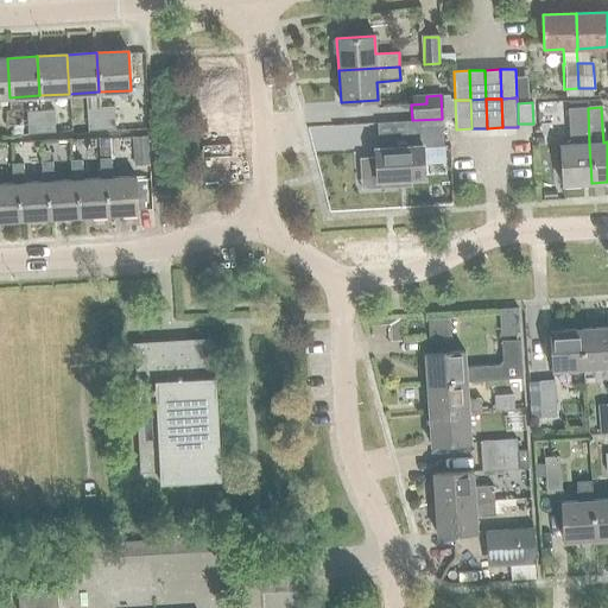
[(101,130),(100,108),(87,109),(88,130),(101,130)]
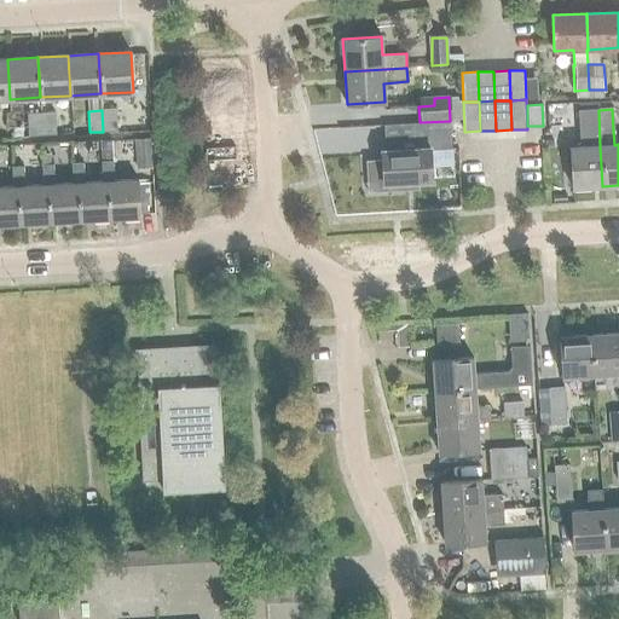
[(102,110),(103,132),(119,131),(117,110),(102,110)]
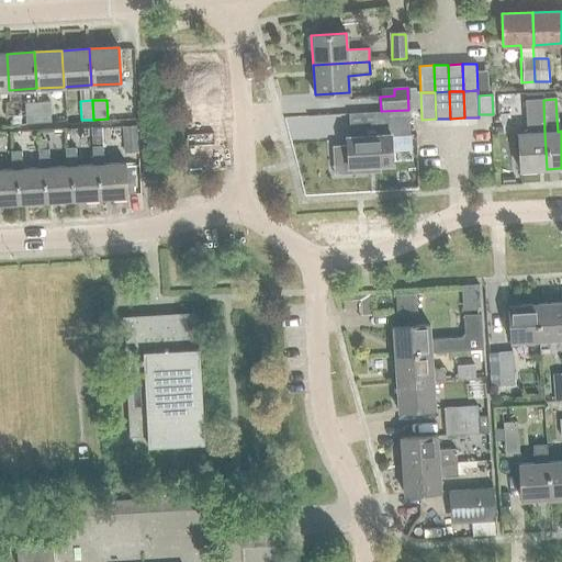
[(547,169),(544,133),(543,100),(531,100),(534,134),(517,134),(519,171),(547,169)]
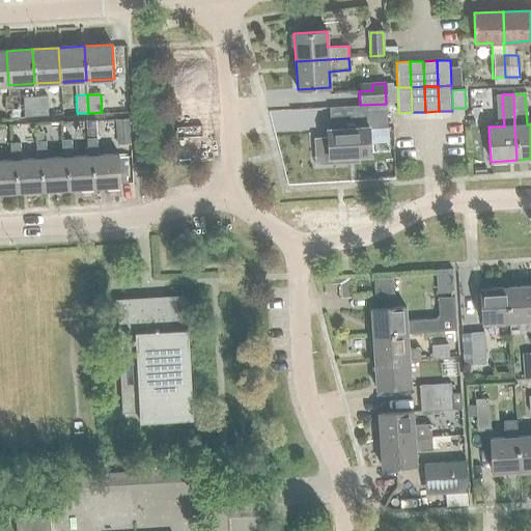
[(24,99),(25,116),(36,116),(35,98),(24,99)]
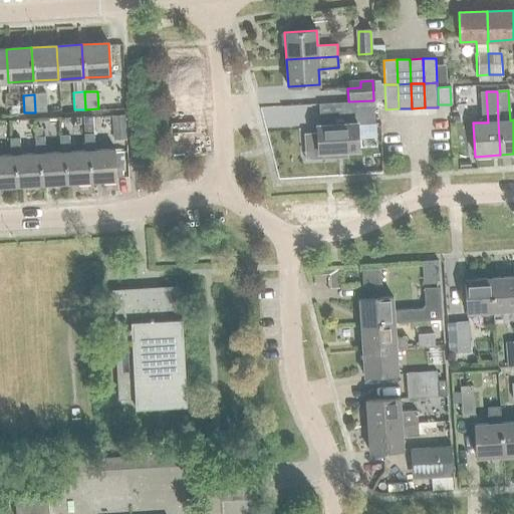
[(34,94),(35,112),(46,111),(45,94),(34,94)]
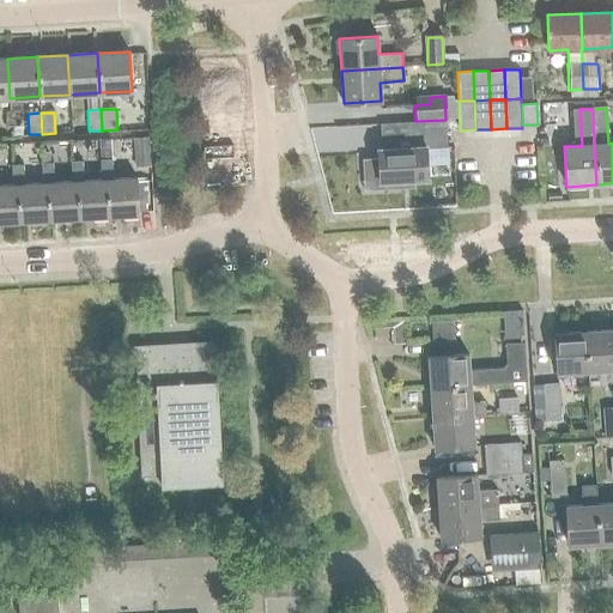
[(380,183),(428,181),(425,150),(447,149),(445,128),(411,131),(411,147),(377,150),(378,159),(362,161),(362,162),(363,162),(364,180),(380,178),(380,183)]
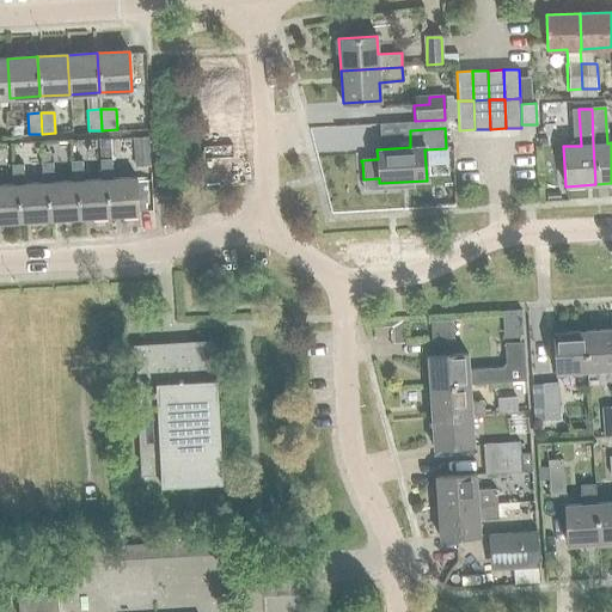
[(151,166),(150,136),(133,136),(134,167),(151,166)]
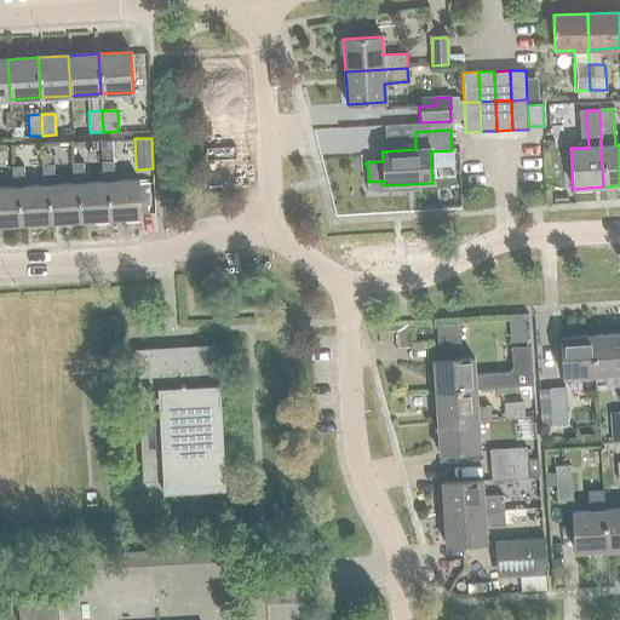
[(103,162),(104,182),(104,183),(105,183),(108,219),(141,218),(138,181),(115,182),(114,162),(103,162)]
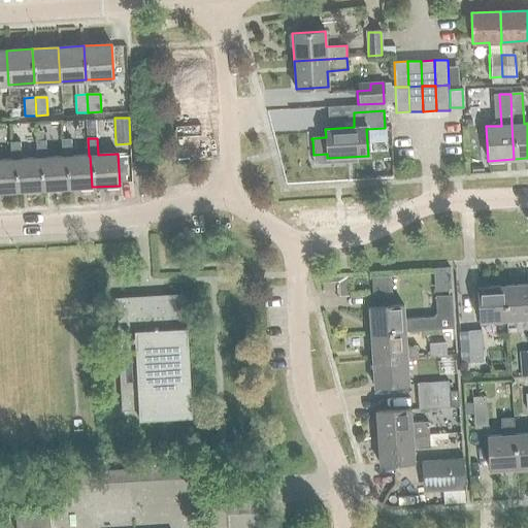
[(92,187),(90,156),(89,156),(89,155),(72,156),(71,139),(62,140),(63,156),(63,157),(65,157),(67,189),(92,187)]
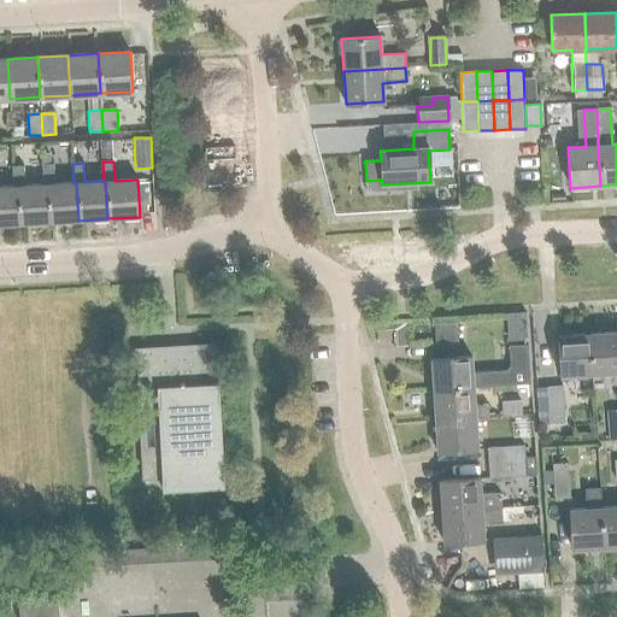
[(78,221),(76,183),(74,183),(74,182),(54,183),(53,165),(42,165),(43,184),(46,184),(48,222),(78,221)]
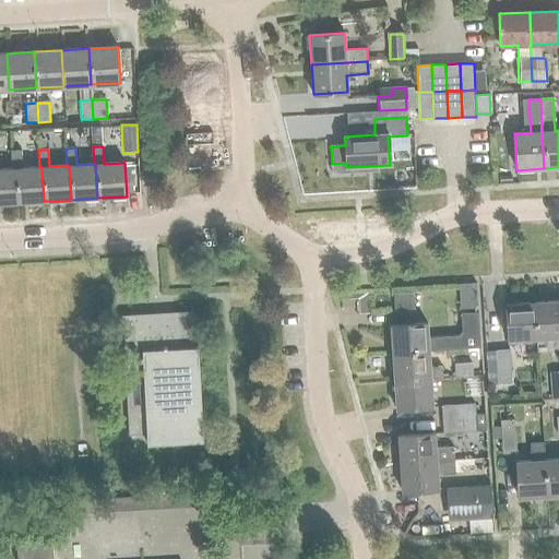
[(44,201),(42,167),(39,167),(22,168),(21,151),(11,152),(12,168),(12,169),(15,168),(18,203),(44,201)]
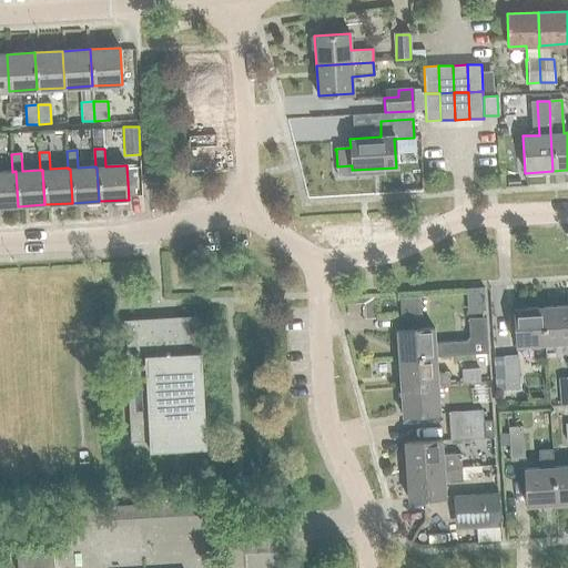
[(0,206),(18,206),(16,171),(12,172),(12,171),(0,171),(0,206)]
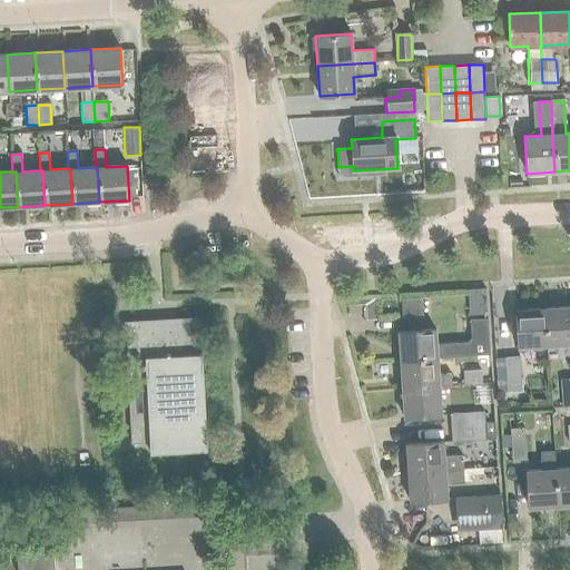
[(401,298),(402,318),(423,317),(422,297),(401,298)]
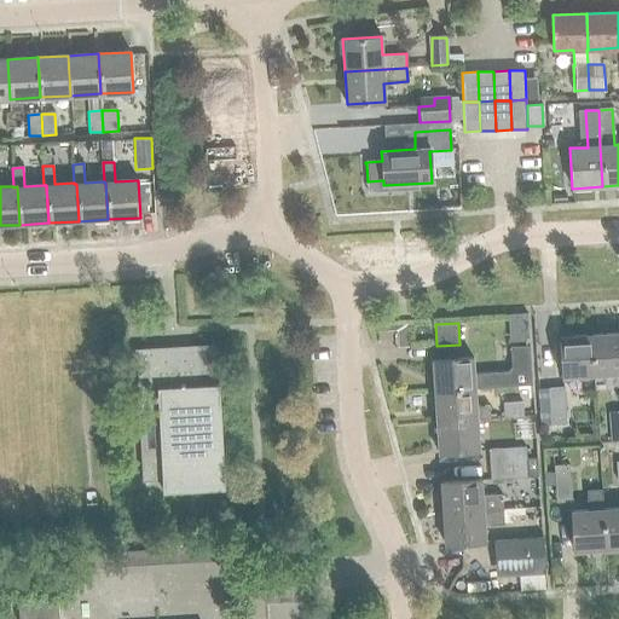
[(593,375),(618,372),(618,333),(589,335),(593,375)]
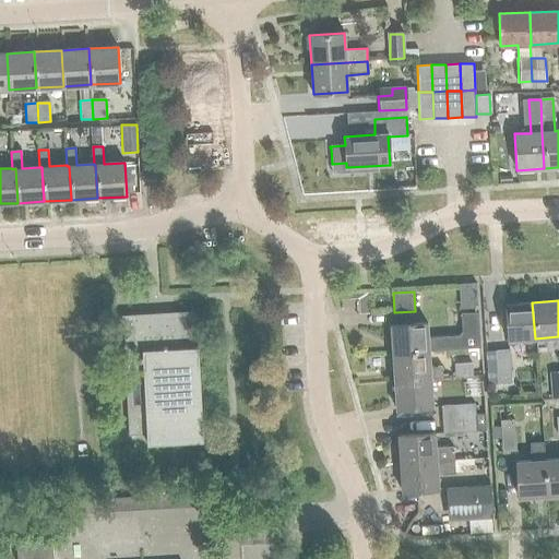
[(508,341),(535,339),(532,302),(506,305),(508,341)]
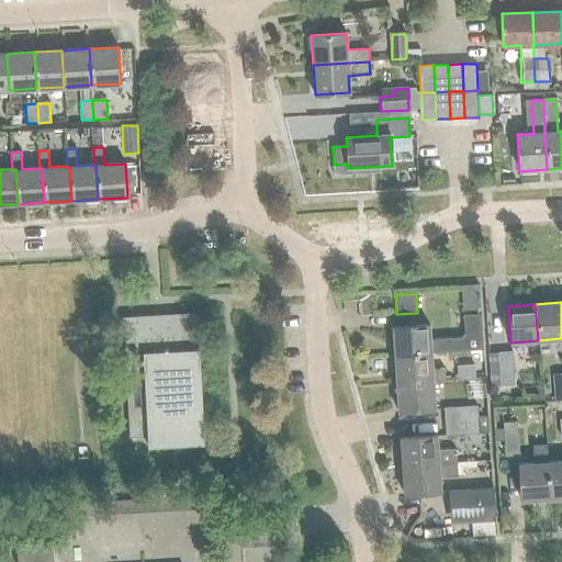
[(204,442),(199,348),(194,348),(193,313),(122,317),(130,437),(148,436),(149,446),(204,442)]
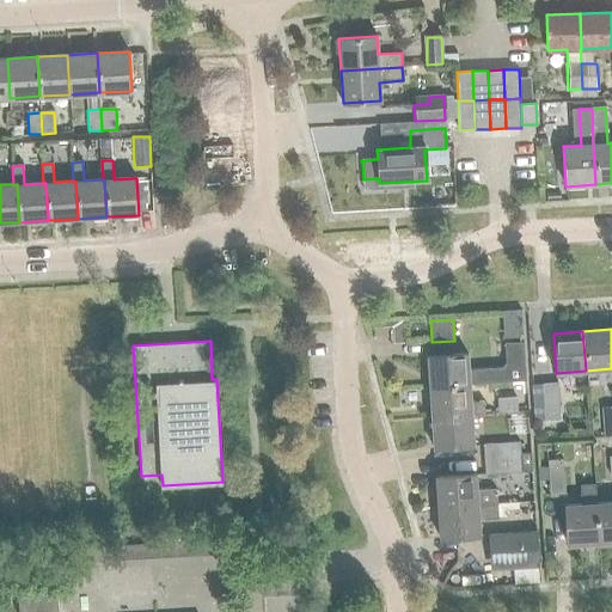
[(428,356),(429,387),(470,384),(526,380),(524,342),(505,343),(506,363),(502,367),(469,369),(467,354),(428,356)]
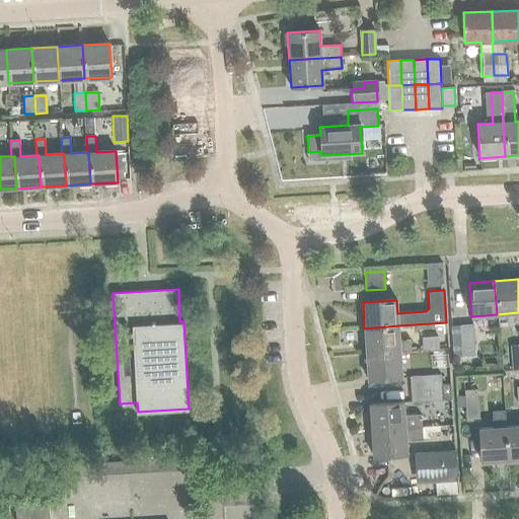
[(399,342),(398,325),(364,328),(366,354),(399,352),(399,353),(412,352),(411,341),(399,342)]
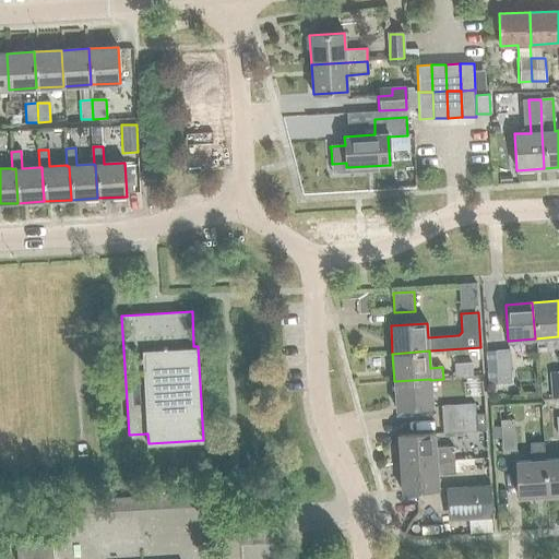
[(497,352),(499,384),(512,383),(510,351),(497,352)]
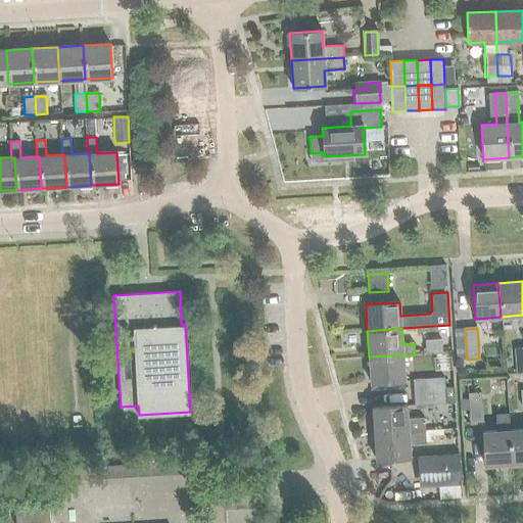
[(441,338),(426,339),(427,351),(441,350),(441,338)]
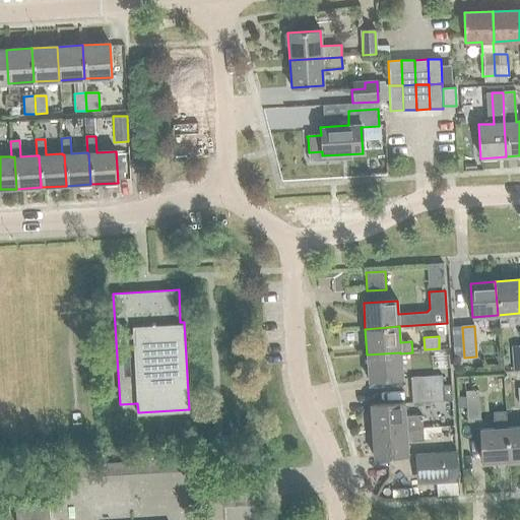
[(400,352),(367,354),(369,381),(402,378),(400,353),(400,352)]
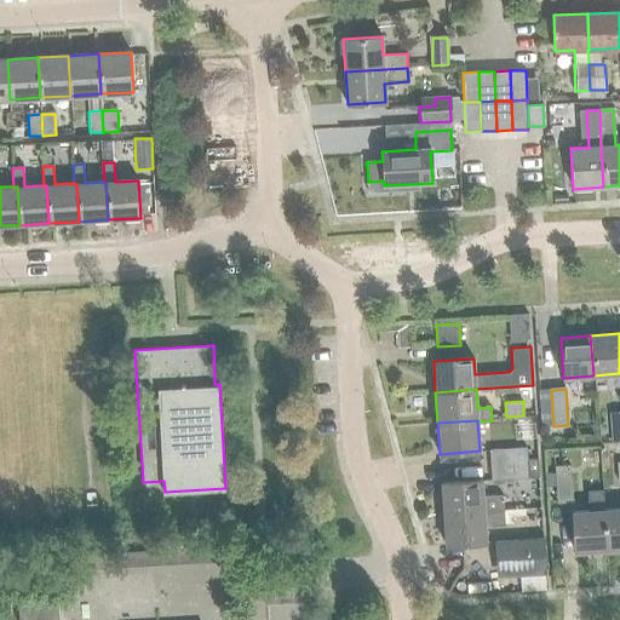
[(491,449),(492,465),(527,463),(527,459),(526,447),(491,449)]
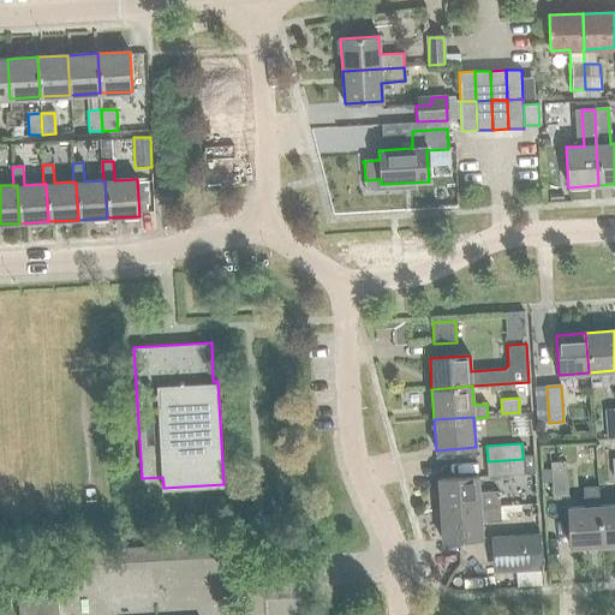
[(489,476),(524,473),(535,473),(533,455),(523,455),(523,459),(488,461),(489,476)]
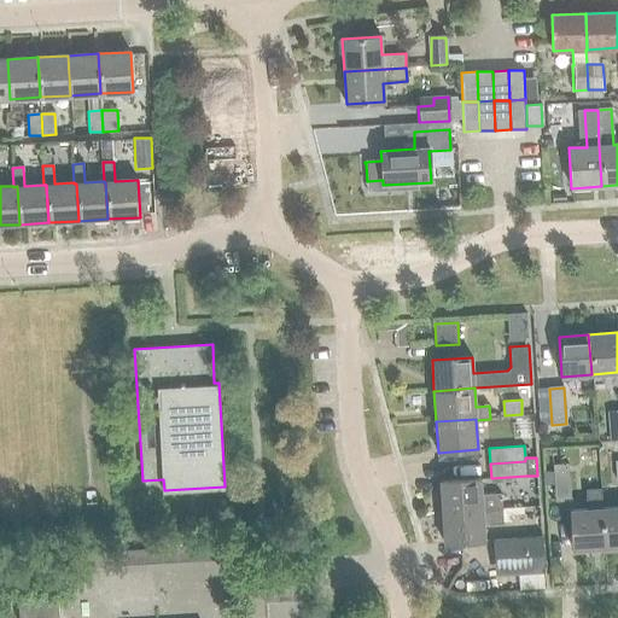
[(570,464),(554,464),(557,500),(571,500),(570,464)]
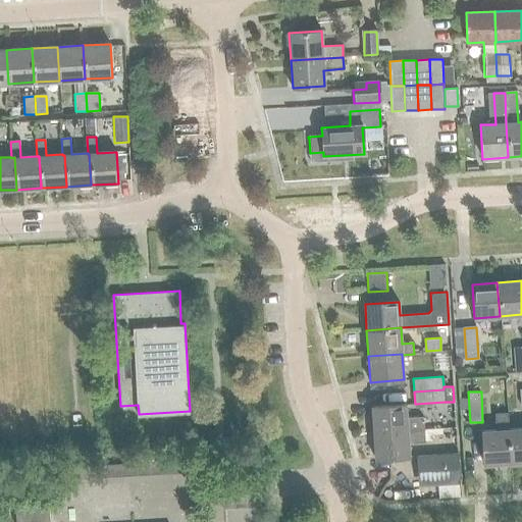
[(371,407),(373,433),(424,429),(423,417),(407,418),(406,404),(371,407)]
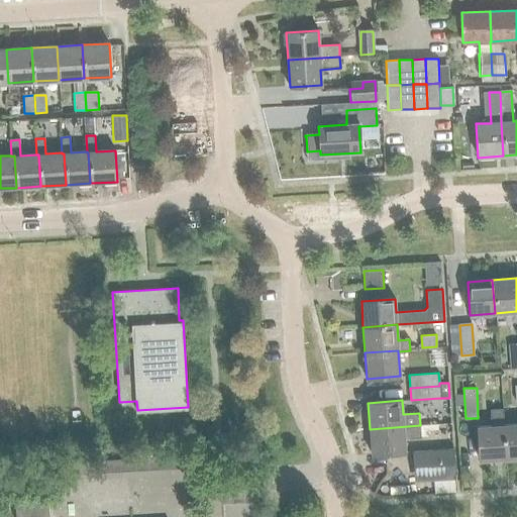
[(506,459),(503,425),(502,409),(491,410),(492,426),(478,427),(480,460),(506,459)]
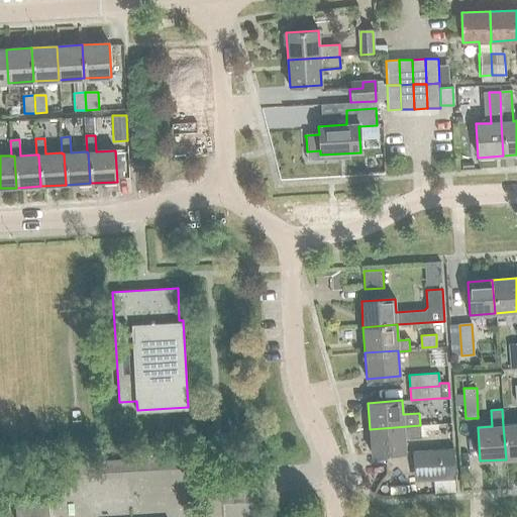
[(502,409),(503,425),(506,459),(516,457),(516,424),(504,425),(503,409),(502,409)]
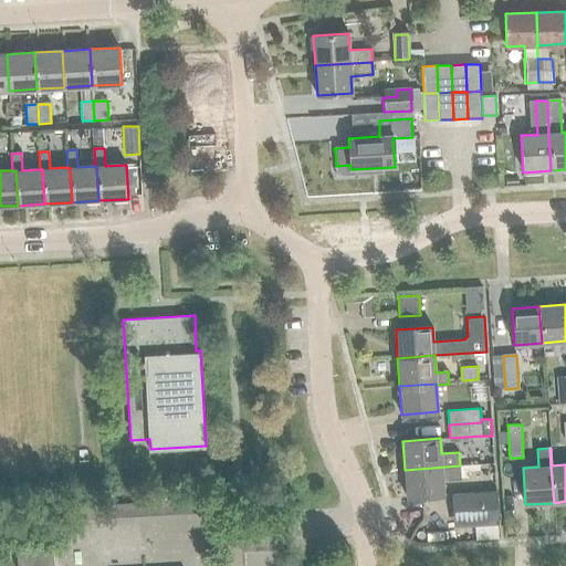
[(460,465),(405,470),(407,498),(443,495),(442,480),(461,479),(460,465)]
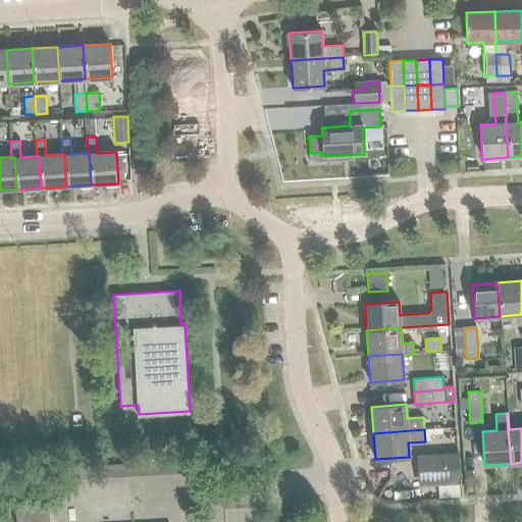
[(419,485),(459,482),(457,453),(417,456),(419,485)]
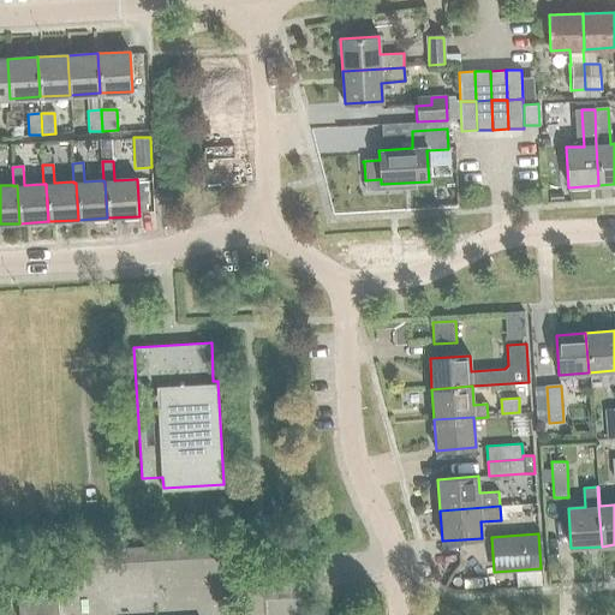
[(82,565),(255,556),(254,541),(81,550),(82,565)]
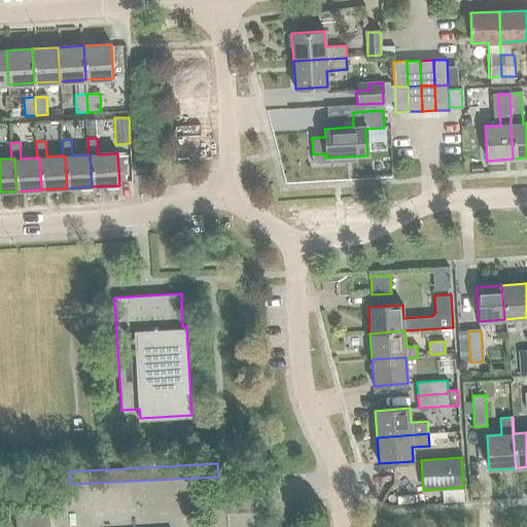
[(49,526),(49,507),(16,508),(16,526),(49,526)]
